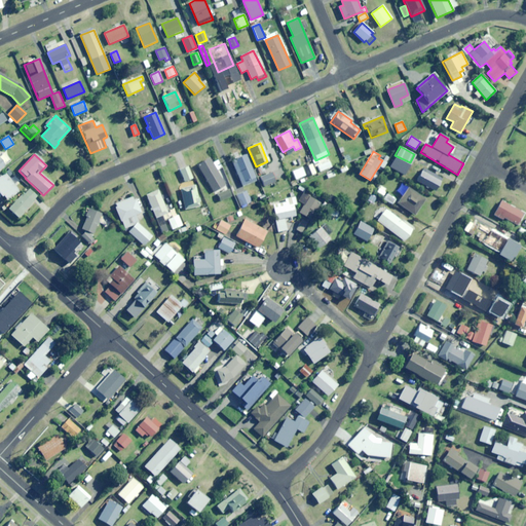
[(242,186),(257,181),(246,155),(231,160),(242,186)]
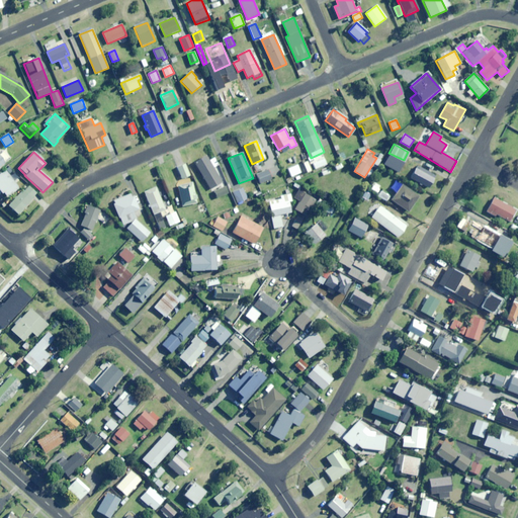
[(210,189),(223,182),(206,156),(194,163),(210,189)]
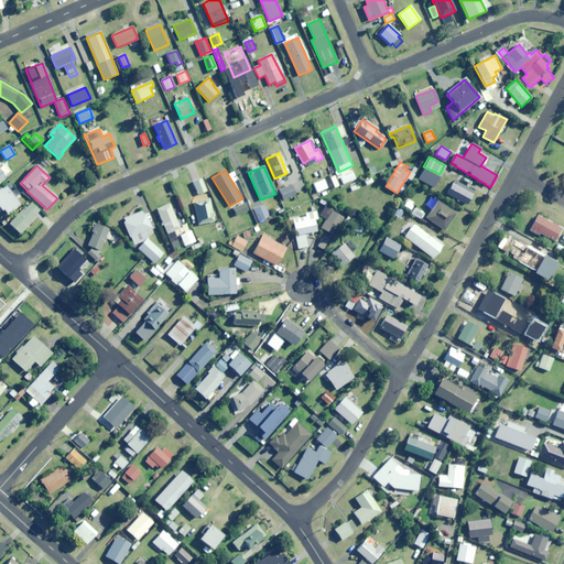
[(333,185),(337,183),(333,173),(328,175),(333,185)]
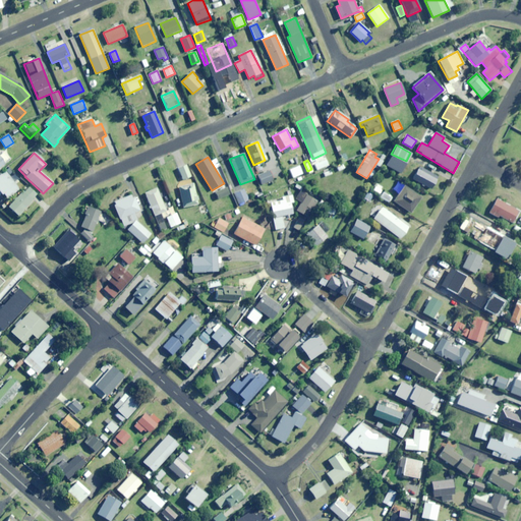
[(183,180),(191,176),(186,165),(178,169),(183,180)]
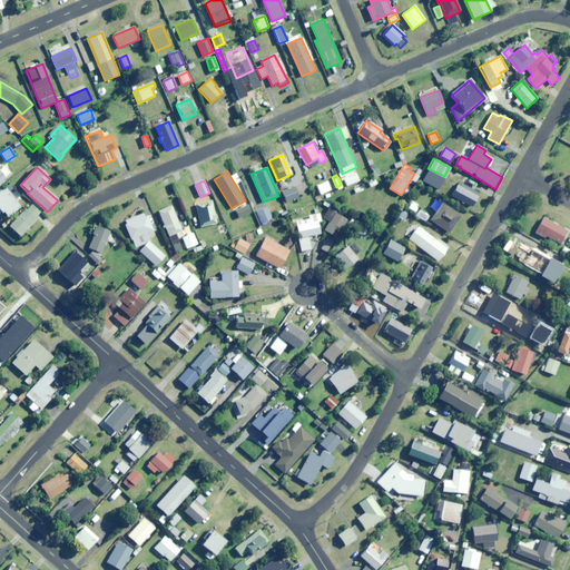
[(471,208),(479,194),(459,183),(451,197),(471,208)]
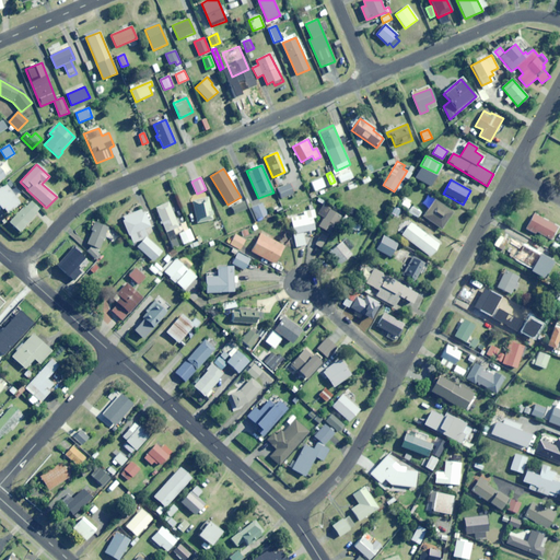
[(20,203),(6,184),(0,188),(0,207),(2,210),(4,209),(8,213),(20,203)]
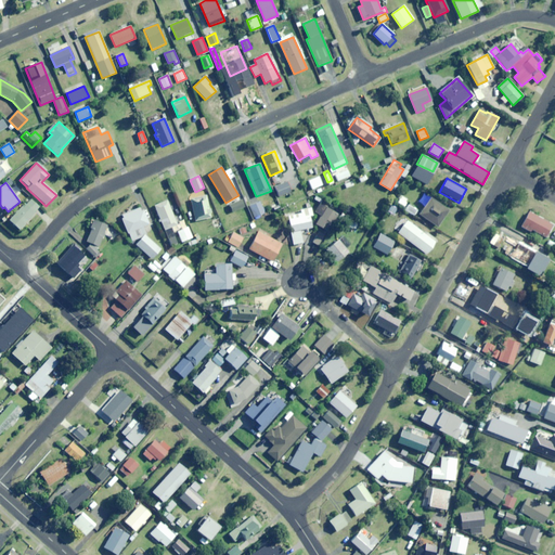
[(279,196),(291,192),(287,182),(275,186),(279,196)]
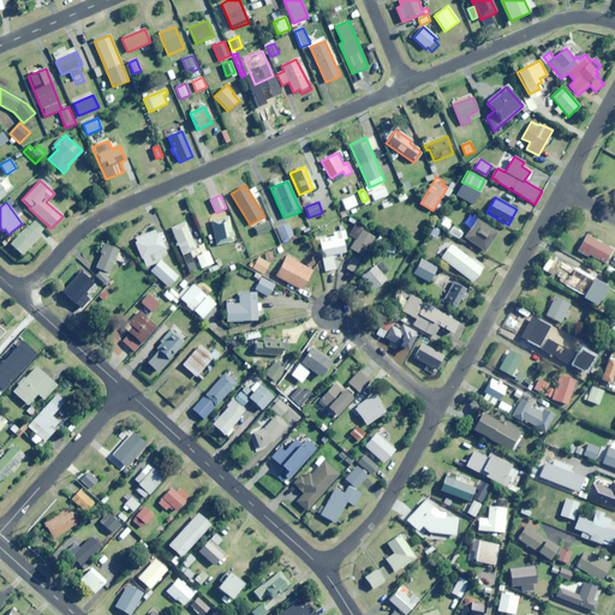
[(484,252),(497,233),(472,215),(465,224),(471,228),(465,238),(484,252)]
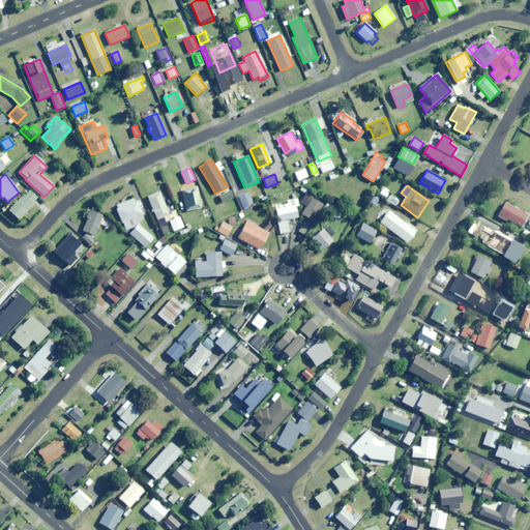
[(19,219),(38,197),(28,187),(8,211),(19,219)]
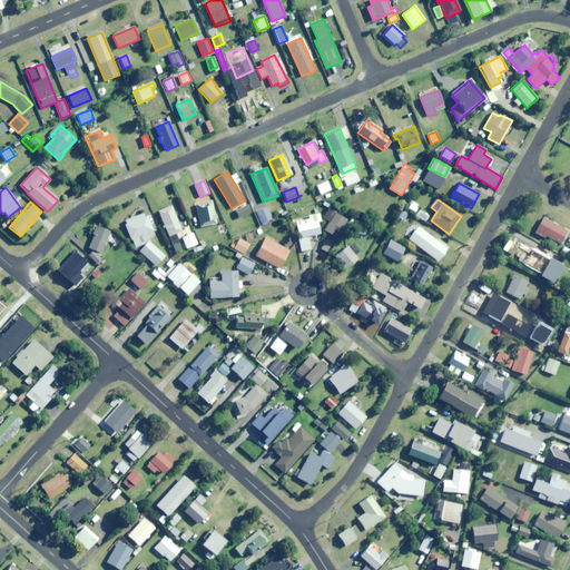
[(200,227),(216,224),(212,202),(196,206),(200,227)]
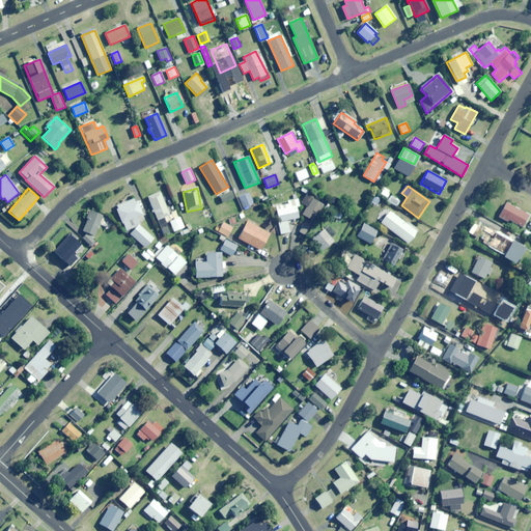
[(388,198),(391,191),(384,188),(381,195),(388,198)]
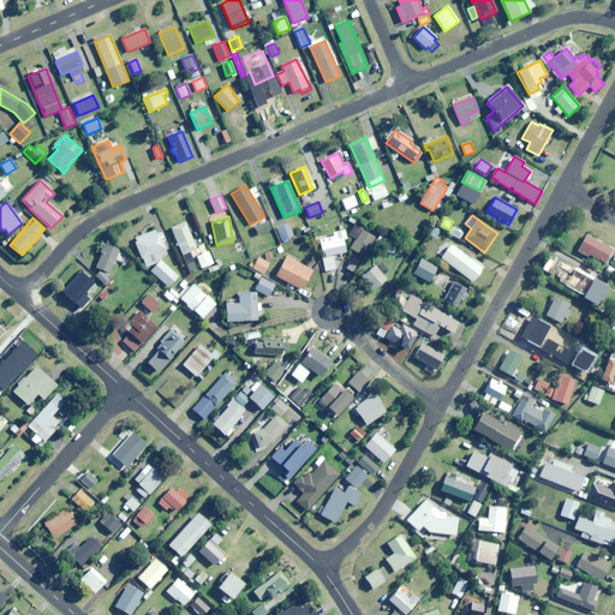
[(192,258),(197,257),(199,256),(185,222),(171,228),(190,274),(198,270),(192,258)]
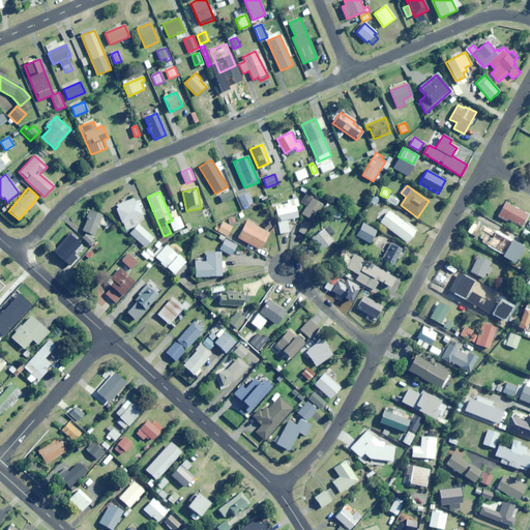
[(222,203),(233,198),(231,192),(218,197),(222,203)]
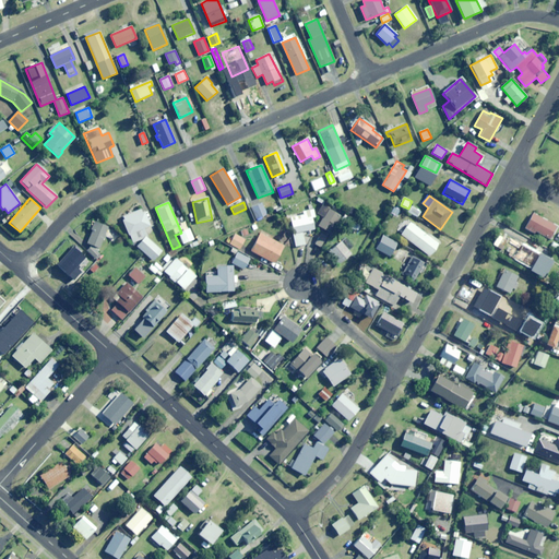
[(256,219),(266,214),(261,203),(250,209),(256,219)]
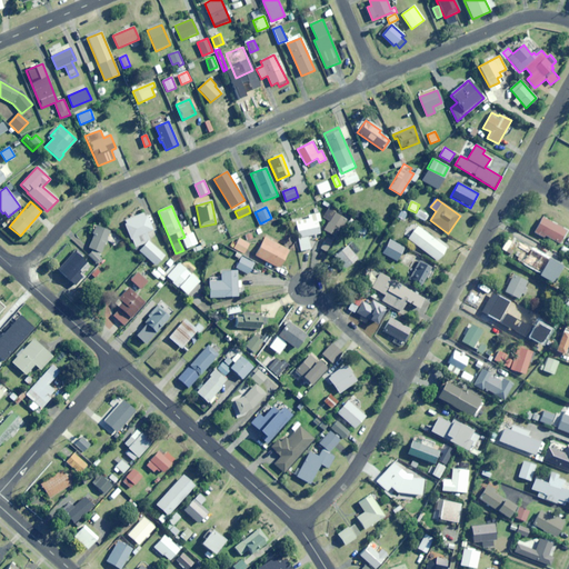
[(320,221),(318,208),(313,209),(315,215),(308,216),(309,219),(295,221),(300,251),(311,249),(308,236),(319,233),(317,222),(320,221)]
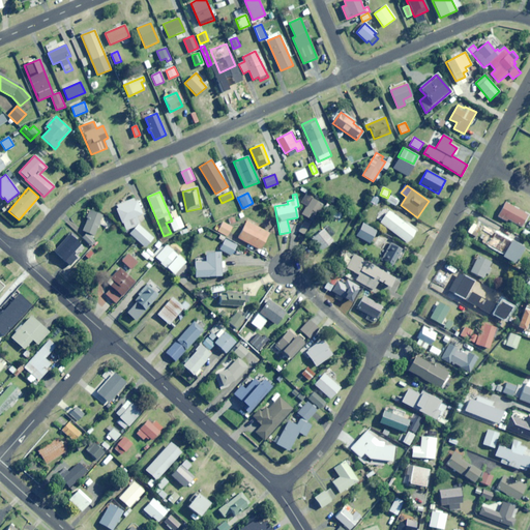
[(396,207),(400,201),(390,196),(387,202),(396,207)]
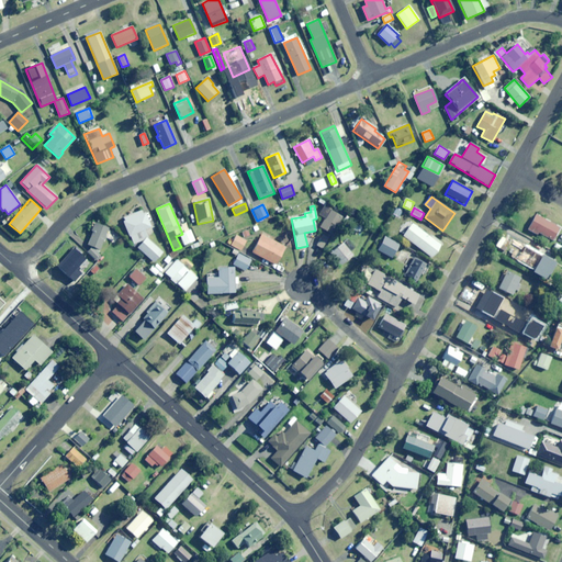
[(358,220),(361,213),(353,209),(350,214),(358,220)]
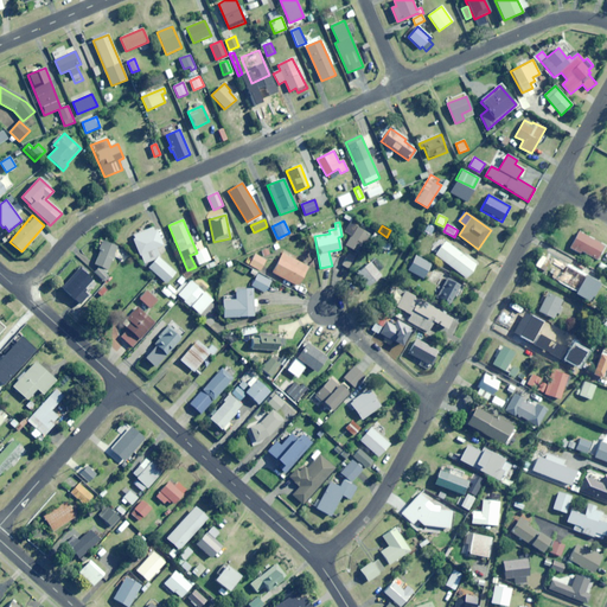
[(146,268),(148,268),(166,283),(177,272),(160,259),(157,249),(164,246),(154,227),(132,237),(144,263),(144,267),(146,268)]
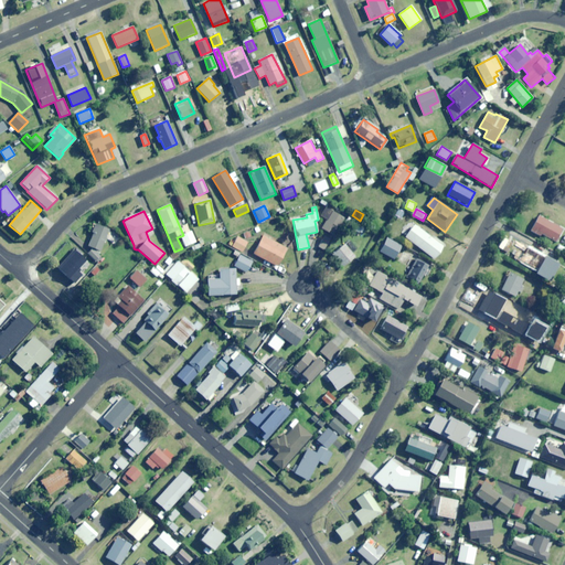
[(332,235),(343,217),(332,211),(321,228),(332,235)]
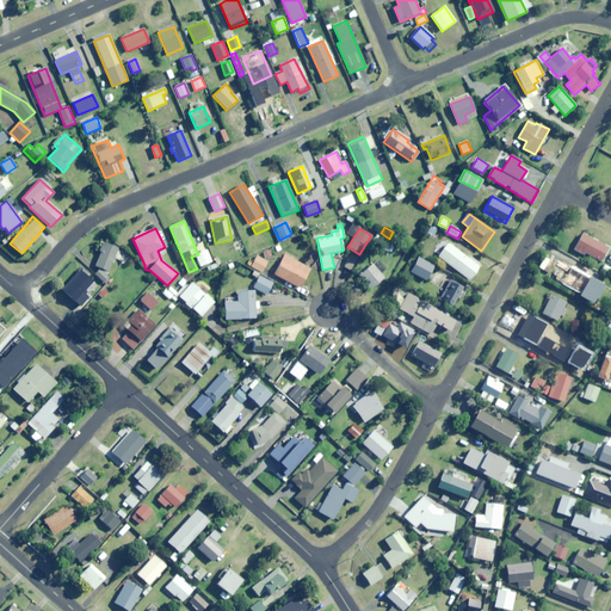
[(602,263),(609,247),(582,234),(573,251),(584,255),(585,253),(602,263)]
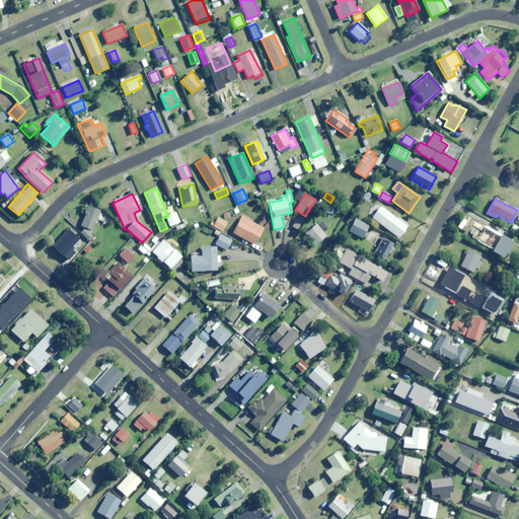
[(91,231),(100,211),(89,206),(80,226),(91,231)]
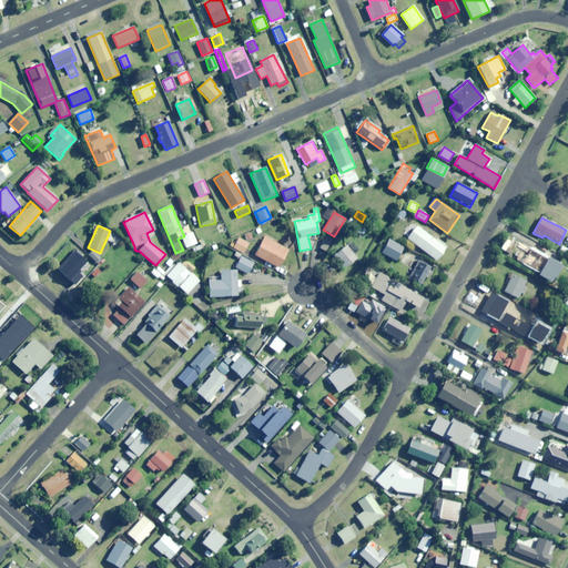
[(436,261),(446,247),(417,226),(407,239),(436,261)]
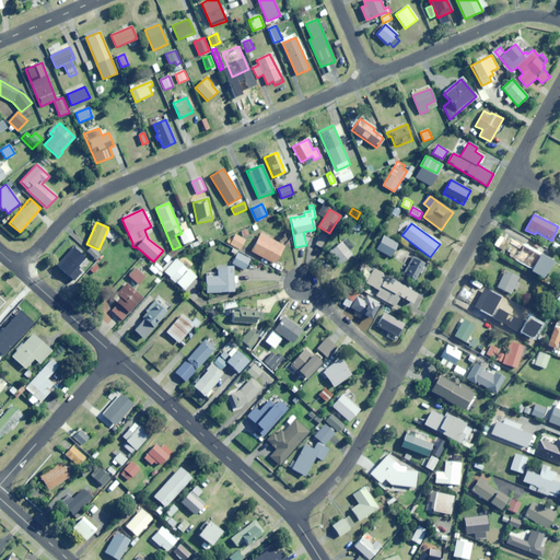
[(189,230),(182,233),(179,234),(184,245),(195,241),(189,230)]
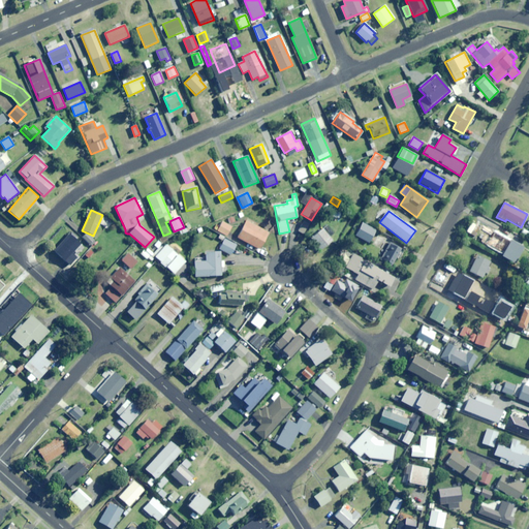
[(259,250),(269,232),(246,221),(237,238),(259,250)]
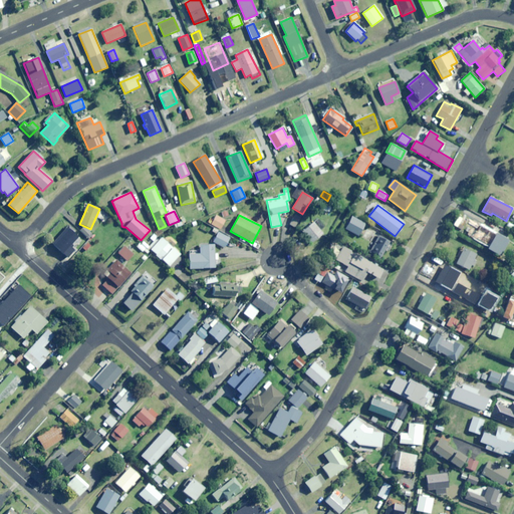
[(295,228),(301,218),(295,215),(289,225),(295,228)]
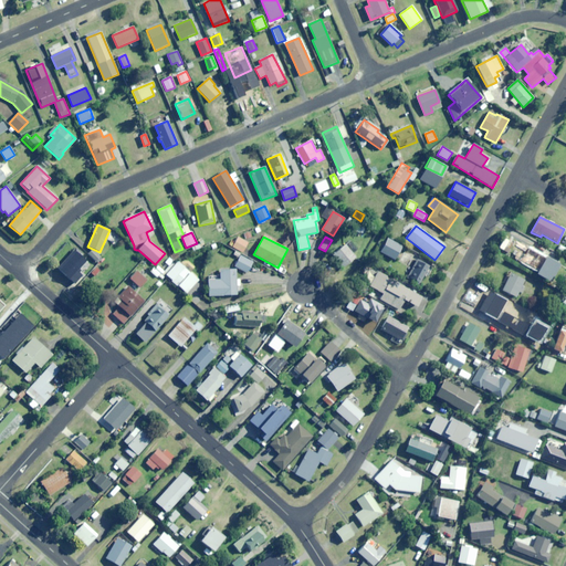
[(242,253),(248,242),(238,238),(236,242),(232,240),(229,245),(242,253)]
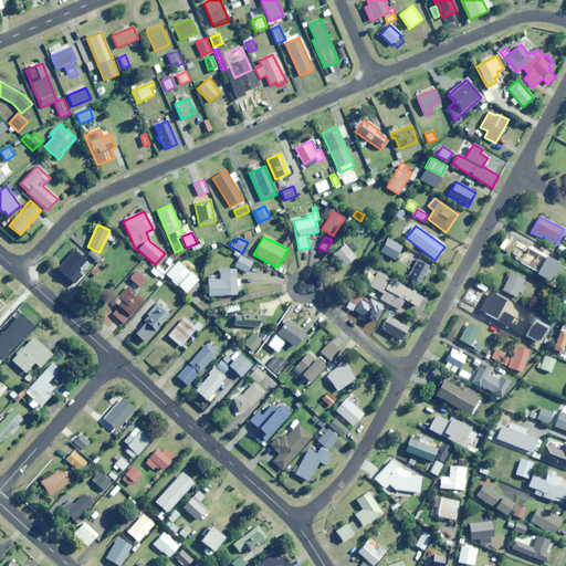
[(395,260),(402,247),(387,239),(380,252),(395,260)]
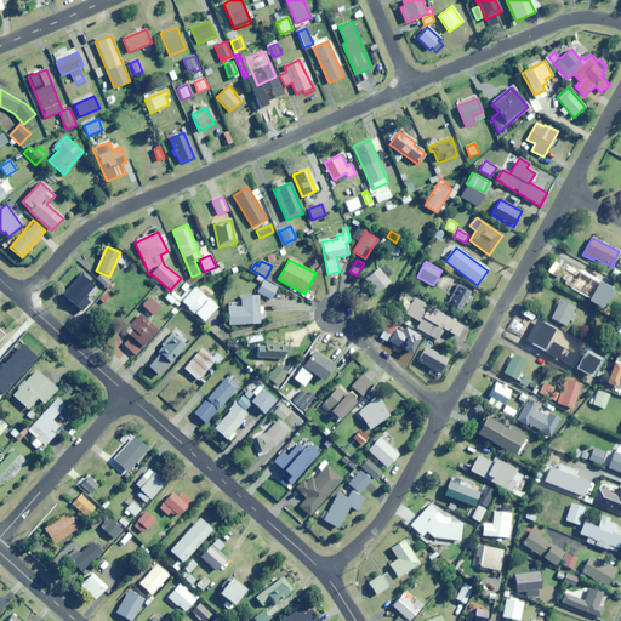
[(376,294),(389,283),(379,268),(364,280),(376,294)]
